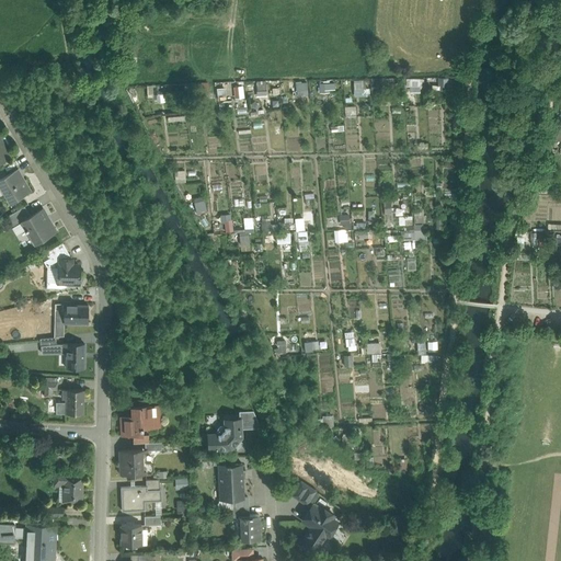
[(183,45),(171,45),(171,64),(183,64),(183,45)]
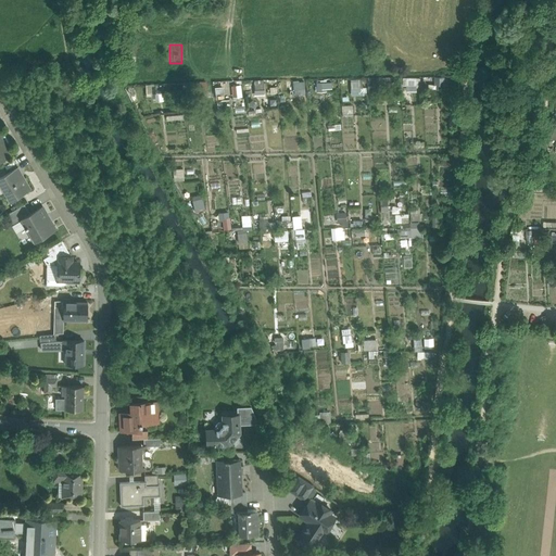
[(167,65),(156,65),(156,83),(167,83),(167,65)]
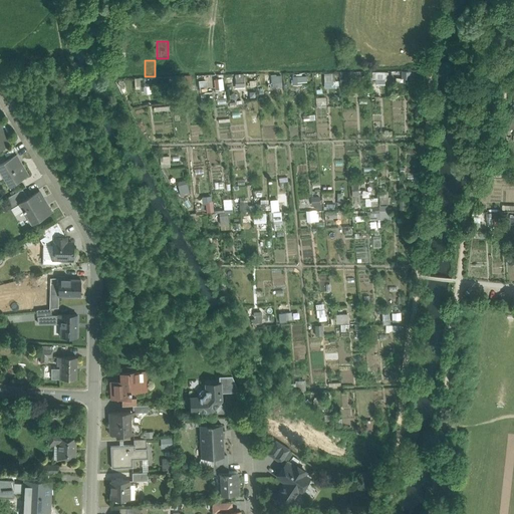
[(387,71),(374,71),(374,83),(387,83),(387,71)]
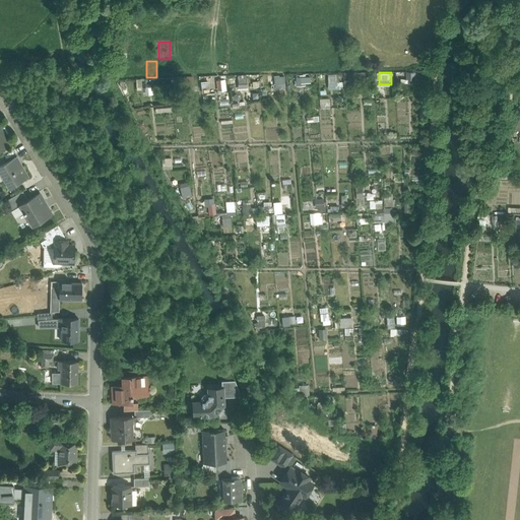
[(328,73),(328,88),(342,87),(342,81),(336,81),(336,73),(328,73)]
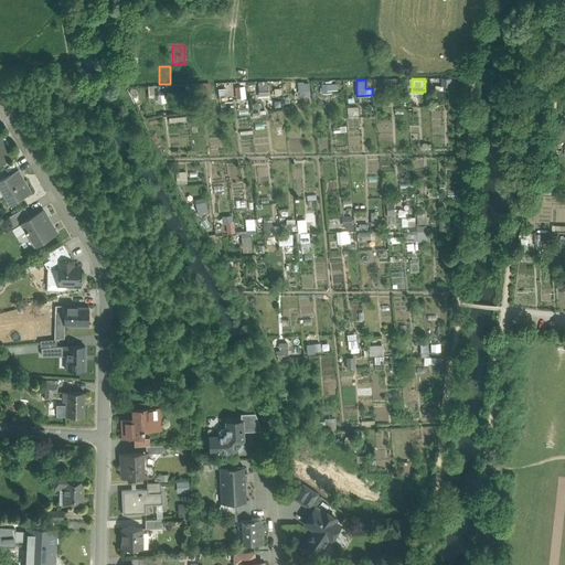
[(259,94),(267,95),(269,82),(260,81),(259,94)]
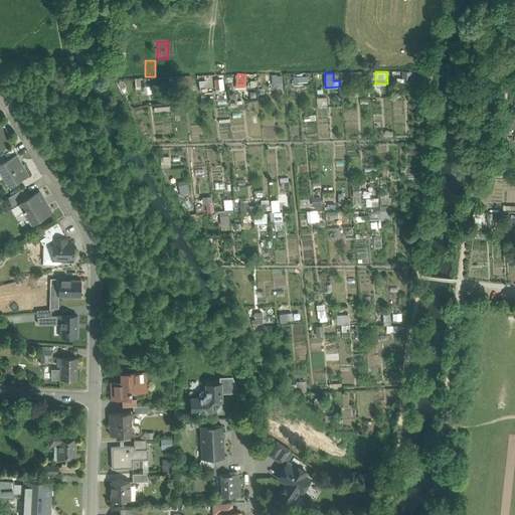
[(284,87),(283,74),(267,74),(268,87),(284,87)]
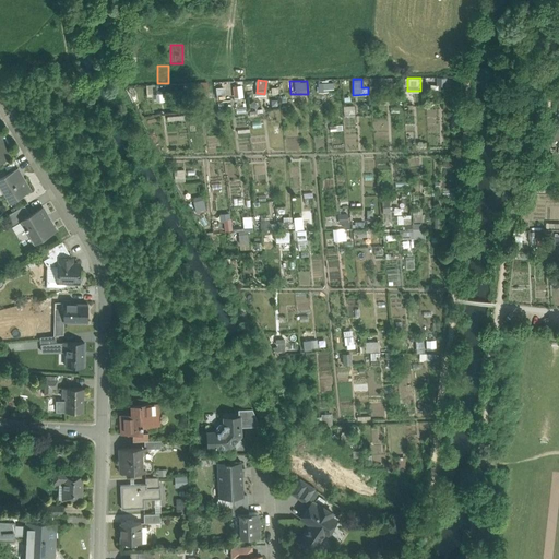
[(147,85),(147,103),(168,102),(168,84),(147,85)]
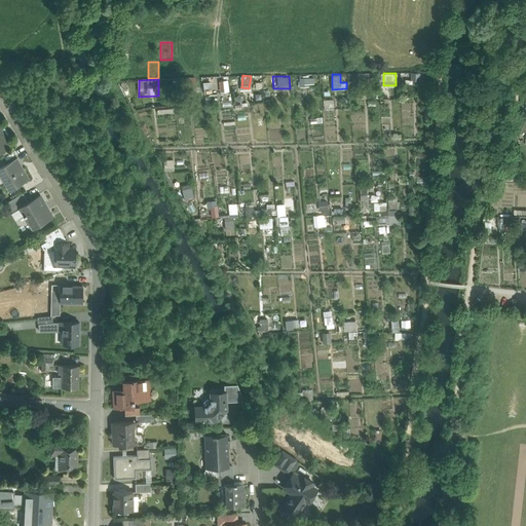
[(220,80),(220,91),(229,90),(229,80),(220,80)]
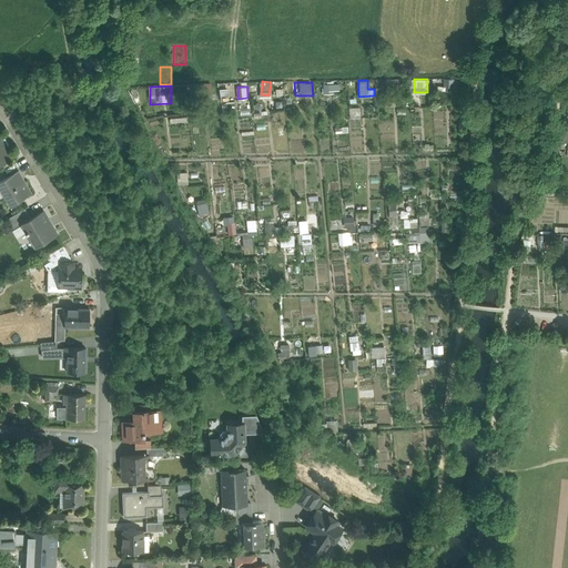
[(221,89),(221,101),(230,100),(230,88),(221,89)]
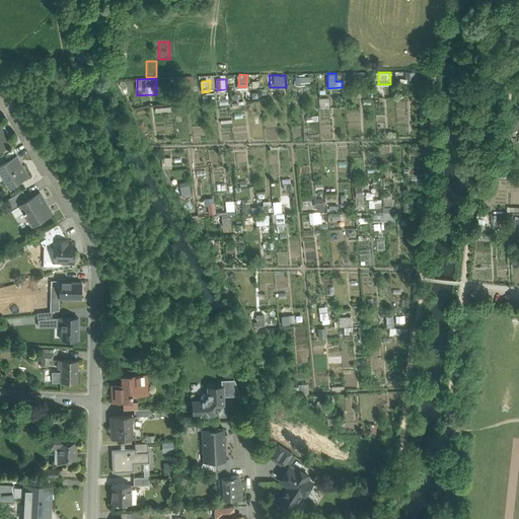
[(0,149),(9,144),(5,137),(7,136),(2,126),(0,126),(0,149)]
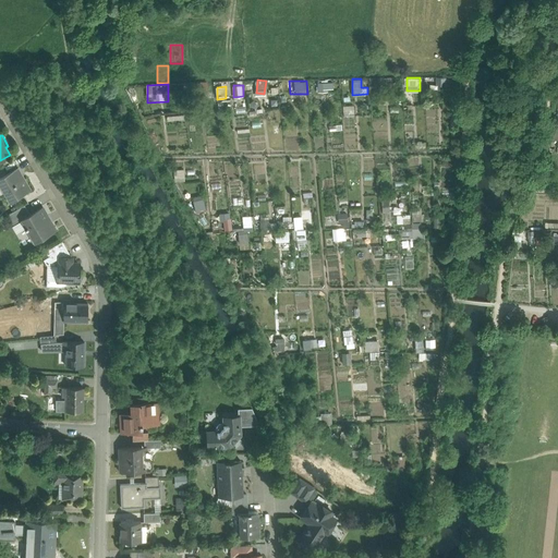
[(29,190),(16,168),(4,174),(0,177),(0,181),(11,201),(29,190)]
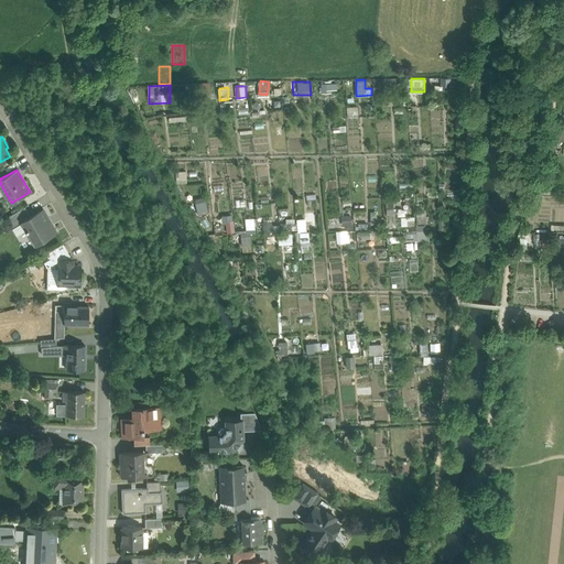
[(176,172),(177,183),(186,182),(186,171),(176,172)]
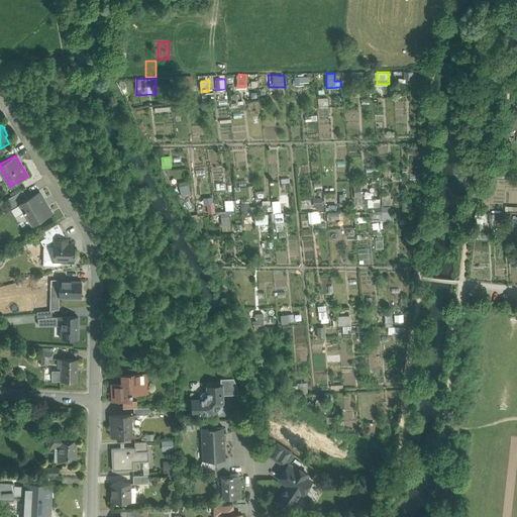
[(182,196),(192,194),(189,183),(180,186),(182,196)]
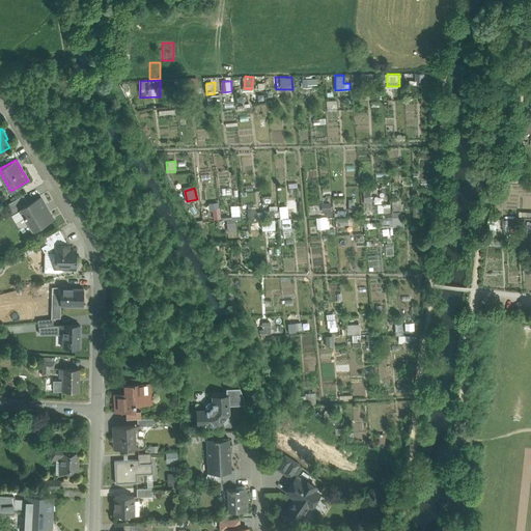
[(23,195),(5,205),(11,216),(21,211),(20,210),(28,204),(23,195)]
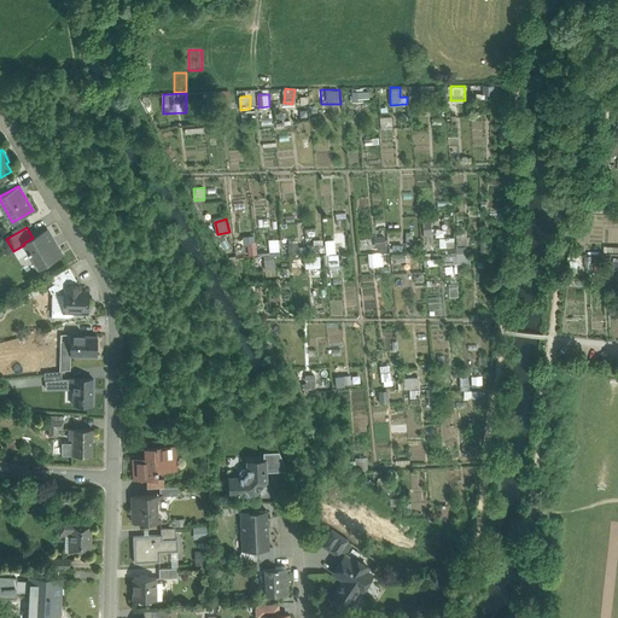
[(33,238),(23,244),(24,245),(29,254),(30,252),(39,268),(60,255),(46,229),(33,238)]
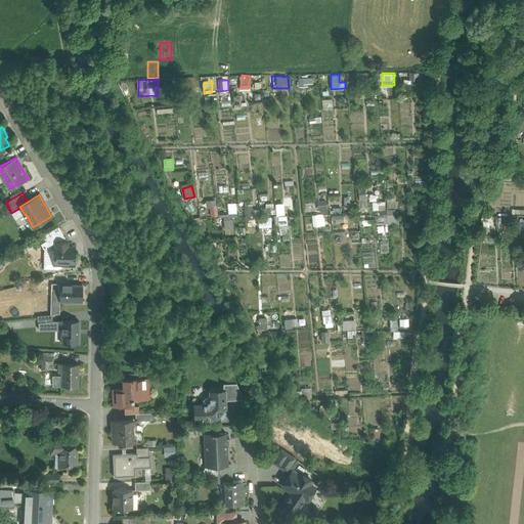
[(217,201),(208,201),(210,216),(218,216),(217,201)]
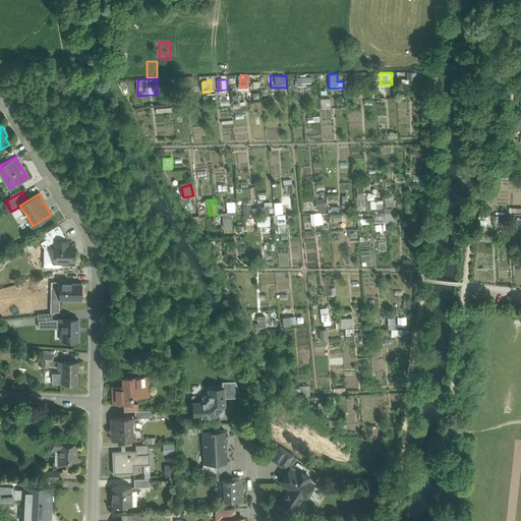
[(317,212),(327,210),(325,203),(315,205),(317,212)]
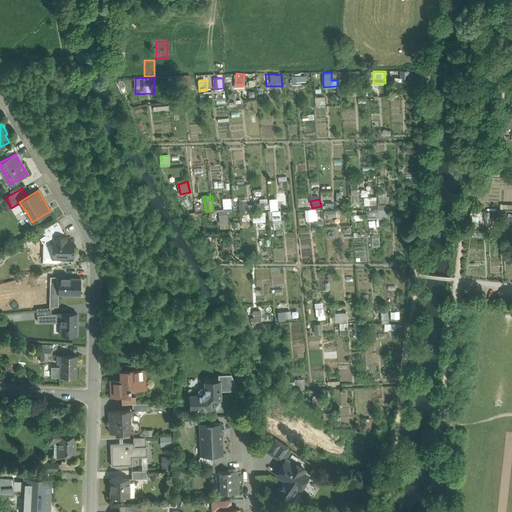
[(334,213),(334,202),(324,203),(325,214),(334,213)]
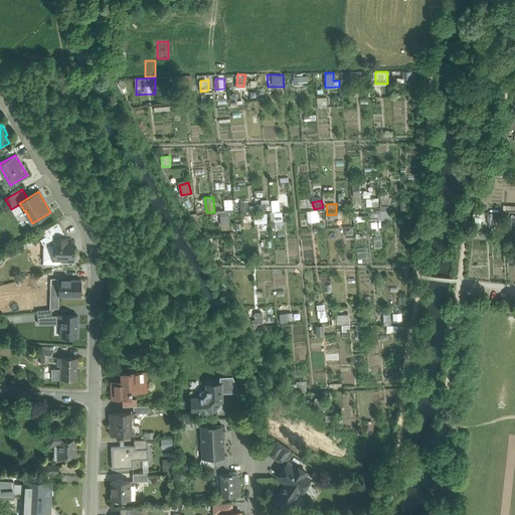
[(268,222),(267,213),(254,213),(254,204),(248,205),(249,223),(268,222)]
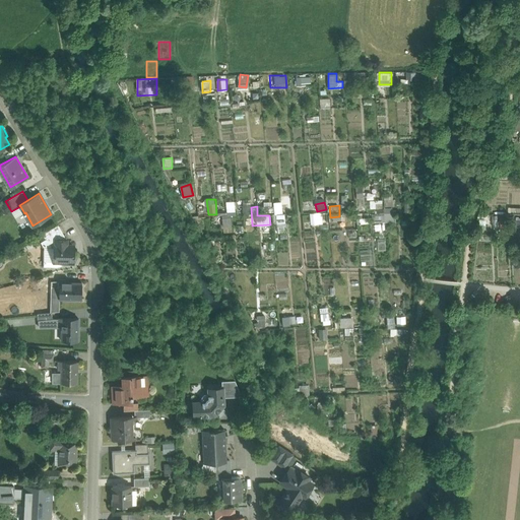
[(392,207),(384,208),(384,213),(370,214),(371,222),(393,220),(392,207)]
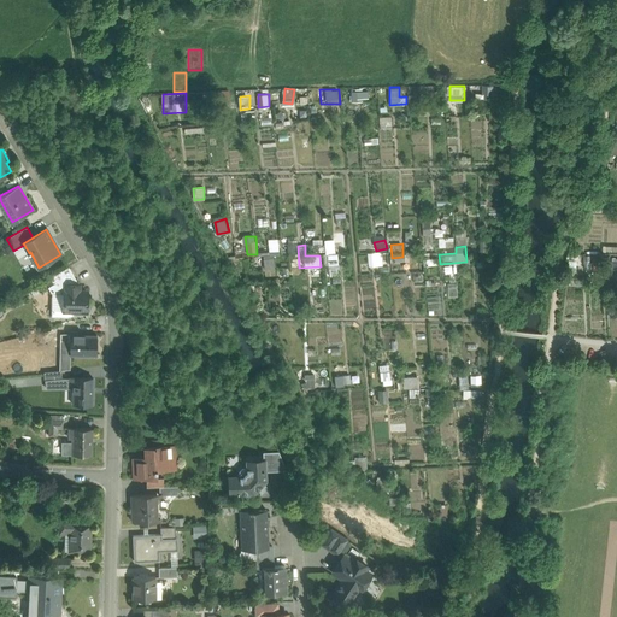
[(382,265),(381,252),(368,252),(368,265),(382,265)]
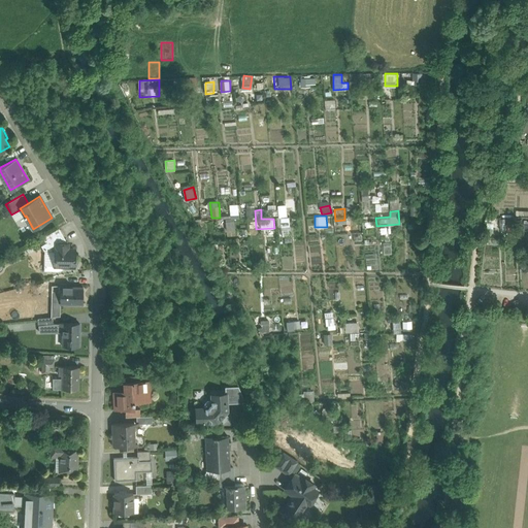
[(226,221),(226,231),(235,231),(235,221),(226,221)]
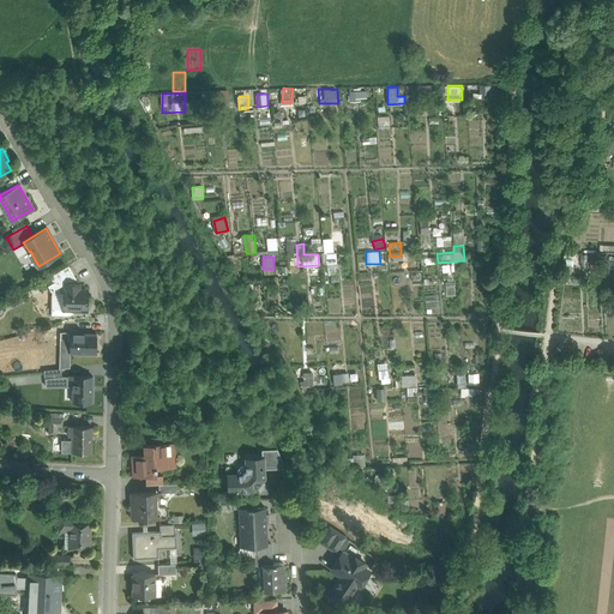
[(68,265),(49,276),(53,283),(48,286),(52,292),(64,293),(64,289),(66,289),(66,283),(78,283),(78,282),(68,265)]
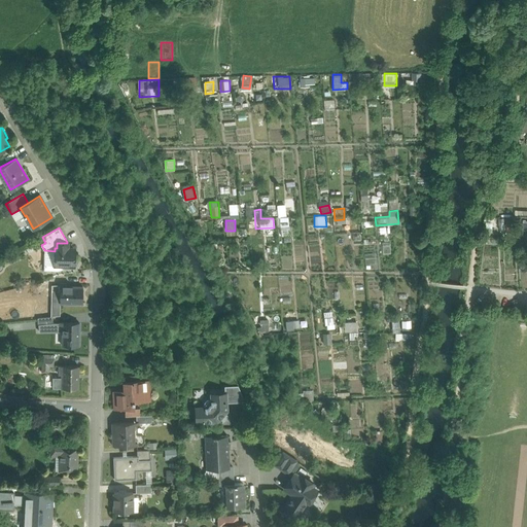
[(74,249),(67,249),(67,243),(57,243),(57,248),(55,248),(55,251),(55,265),(74,266),(74,249)]
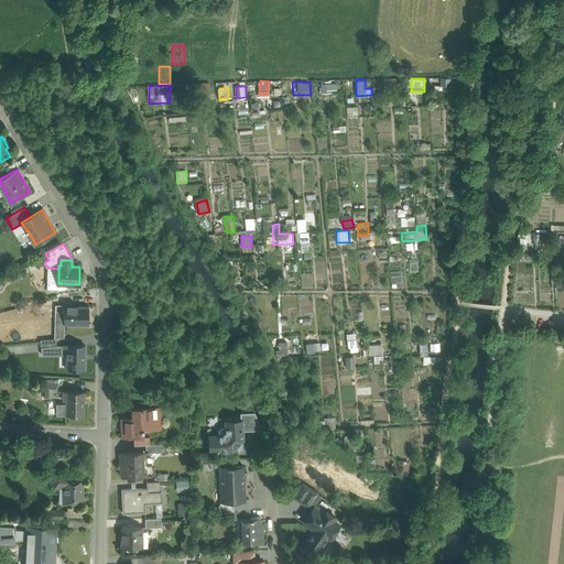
[(88,306),(72,306),(72,304),(64,303),(64,325),(88,325),(88,306)]
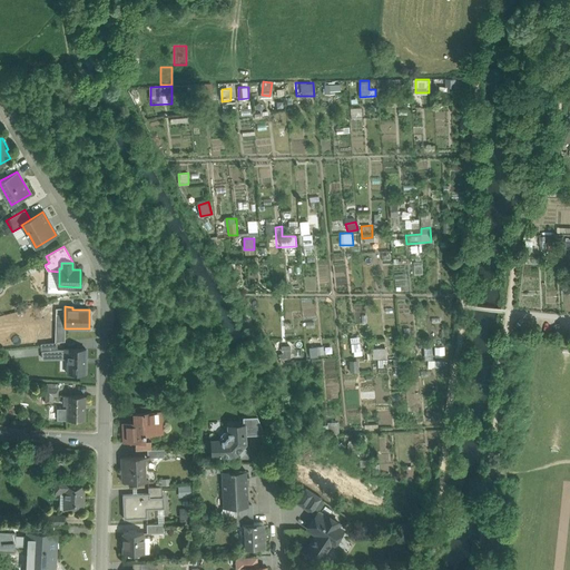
[(57,342),(40,344),(41,352),(58,350),(57,342)]
